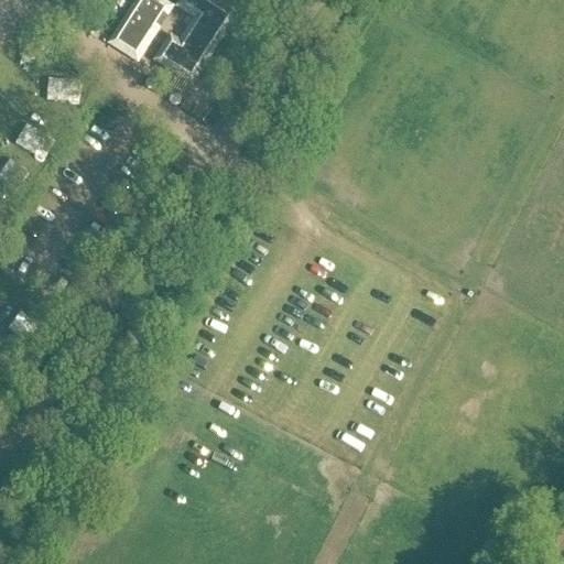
[(141,0),(112,46),(139,64),(172,12),(153,0),(141,0)]
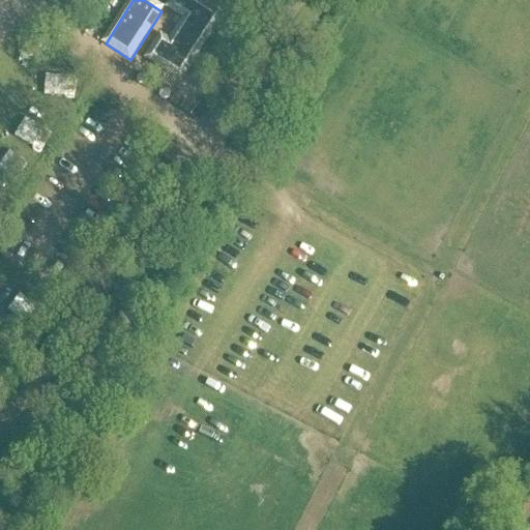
[(182,83),(223,19),(194,0),(173,0),(168,9),(192,25),(177,48),(162,38),(149,57),(169,69),(167,72),(182,83)]
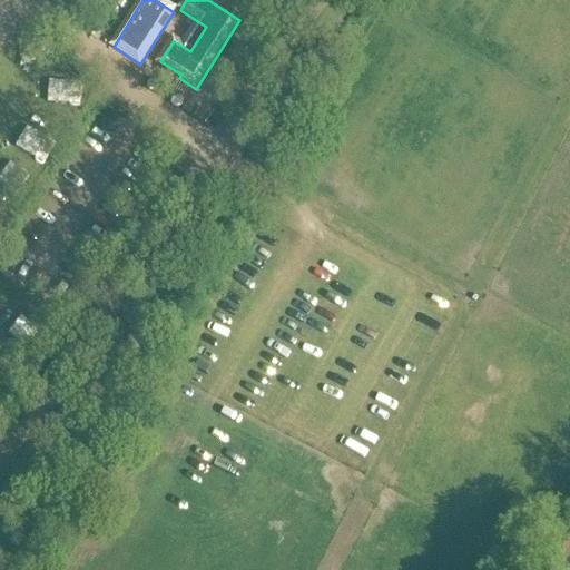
[(49,78),(51,101),(65,99),(65,102),(85,100),(81,75),(49,78)]
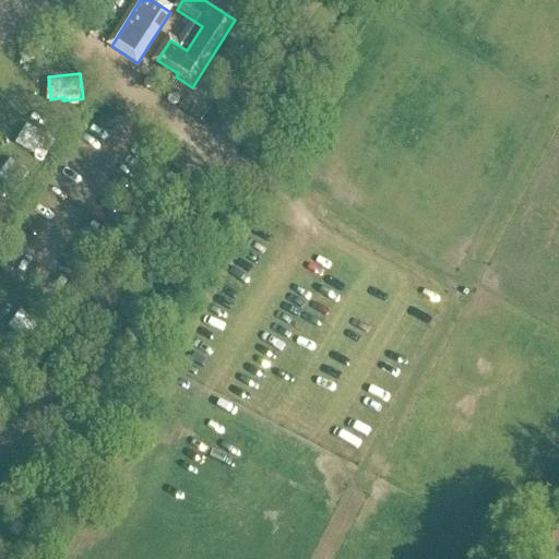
[(32,122),(19,143),(47,159),(60,139),(32,122)]
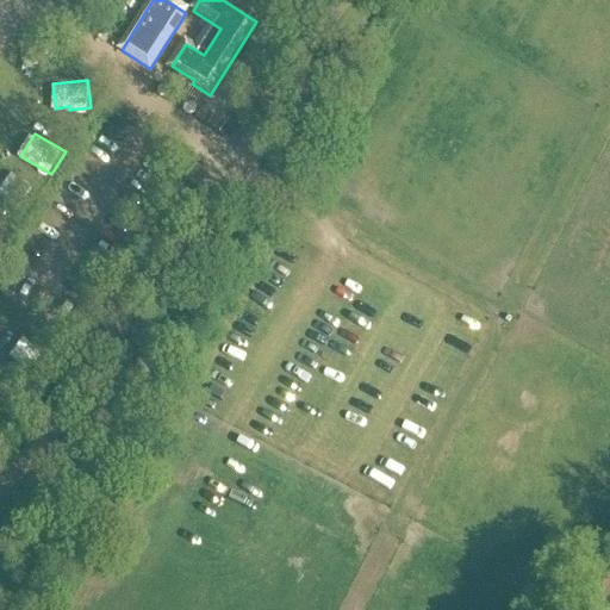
[(0,250),(2,251),(12,234),(0,226),(0,250)]
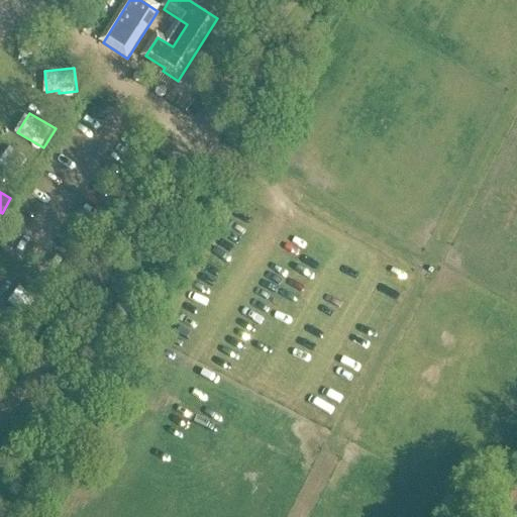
[(24,228),(12,222),(1,244),(12,250),(24,228)]
